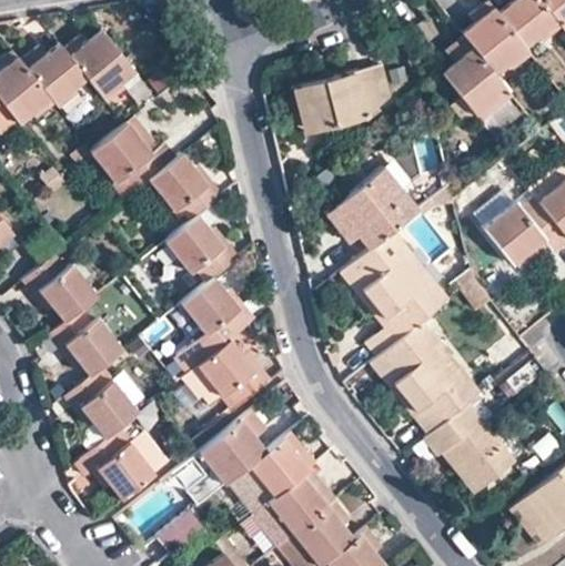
[(556,21),(538,0),(508,0),(511,2),(497,12),(525,48),(556,21)]
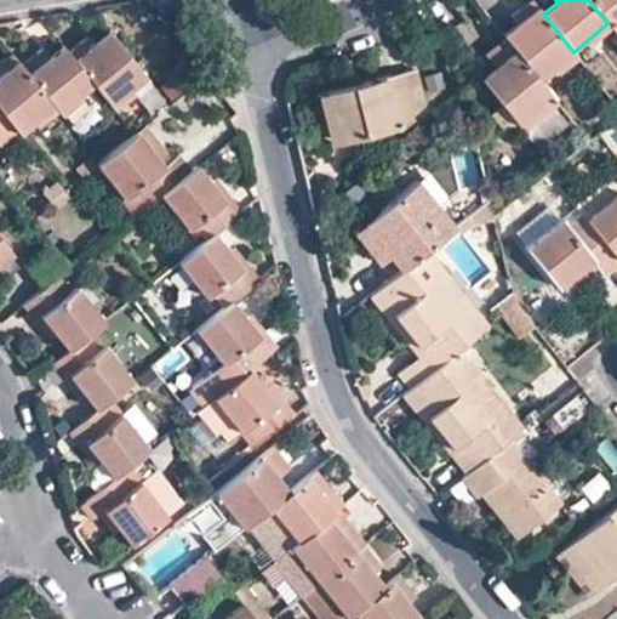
[(616,0),(588,0),(607,23),(612,29),(616,34),(616,0)]
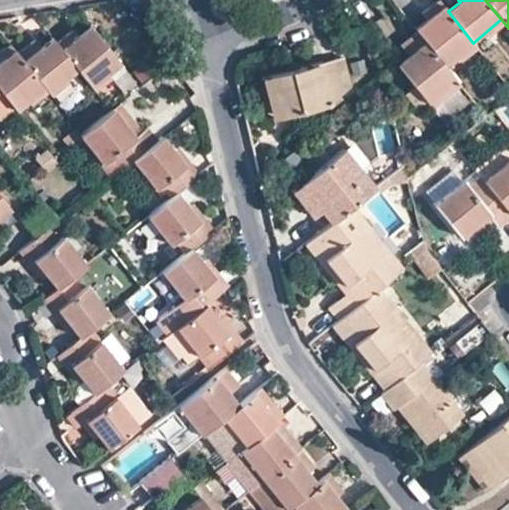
[(473,43),(448,11),(444,7),(439,1),(422,14),(427,20),(415,30),(417,33),(425,43),(445,67),(457,58),(474,45),(473,43)]
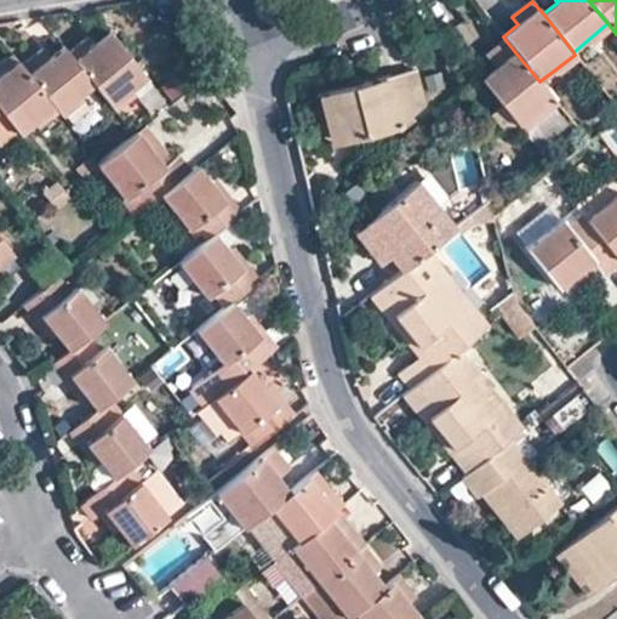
[(146,11),(138,15),(141,23),(149,20),(146,11)]
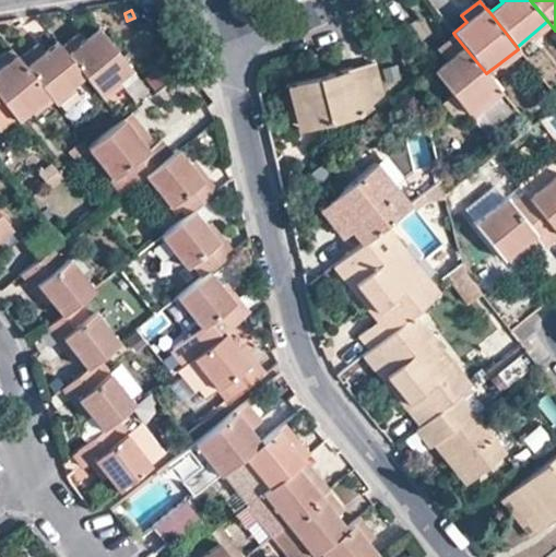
[(97,31),(85,40),(67,54),(85,79),(99,96),(119,82),(131,72),(97,31)]
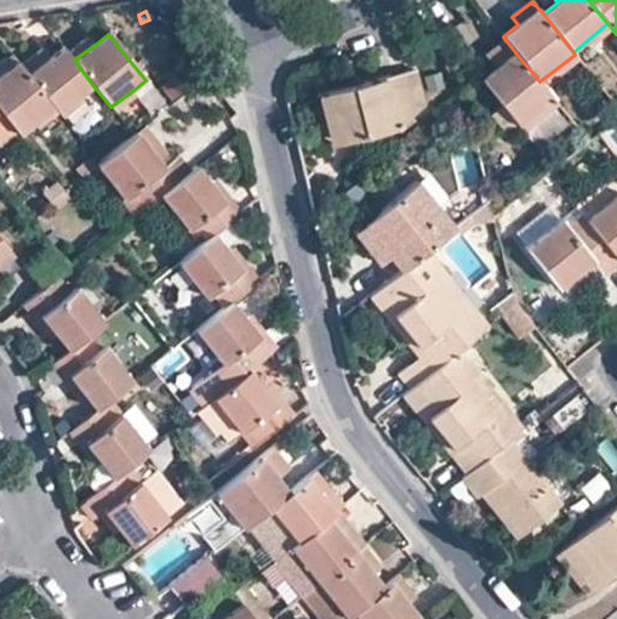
[(74,60),(95,45),(90,39),(68,54),(74,60)]
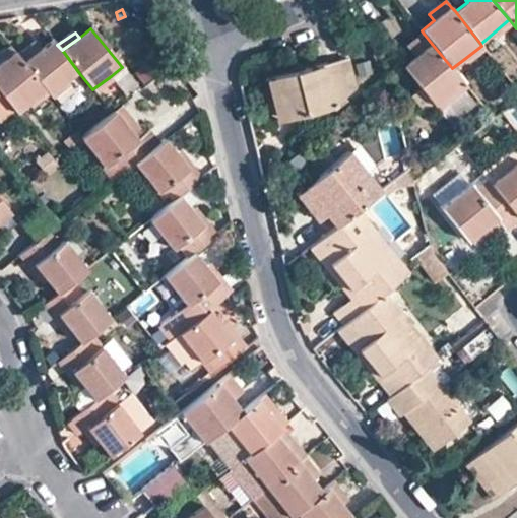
[(452,68),(432,44),(424,34),(407,47),(415,56),(403,65),(422,88),(434,105),(464,83),(452,68)]
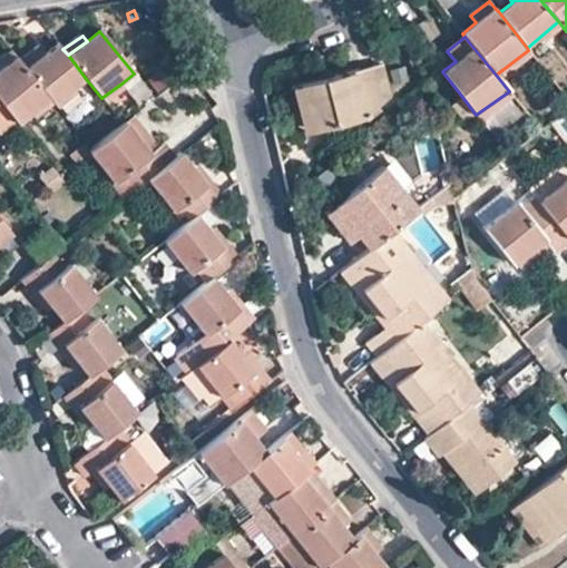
[(68,55),(62,49),(59,45),(46,55),(26,69),(50,99),(55,106),(74,90),(87,80),(68,55)]
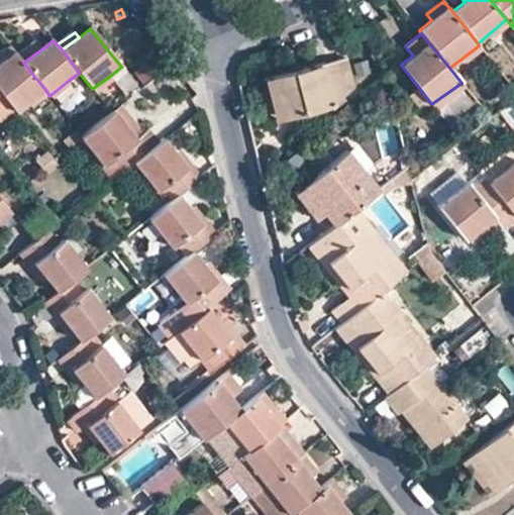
[(35,43),(17,56),(23,63),(41,49),(35,43)]
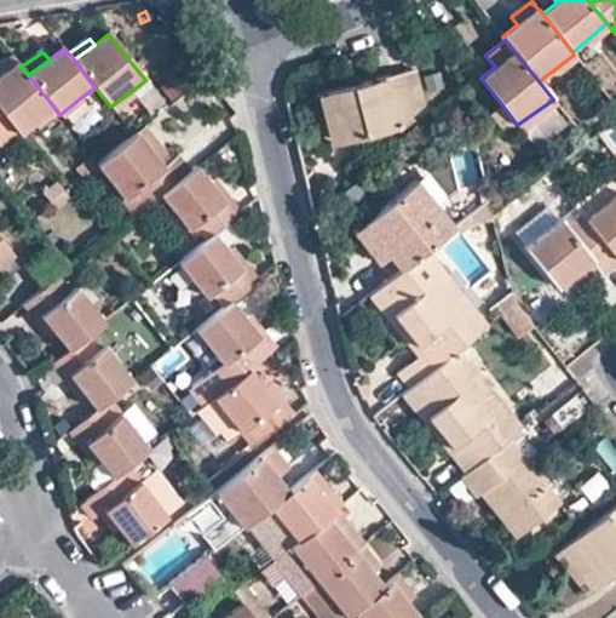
[(0,75),(18,63),(12,55),(0,63),(0,75)]
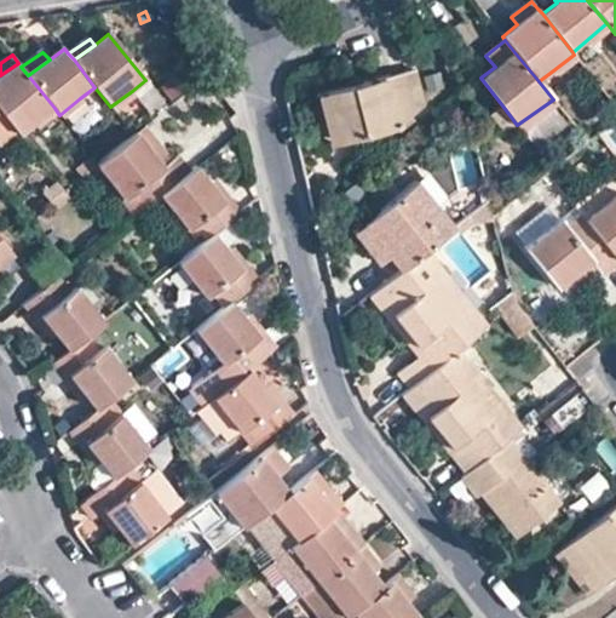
[(201,68),(191,55),(184,61),(193,73),(201,68)]
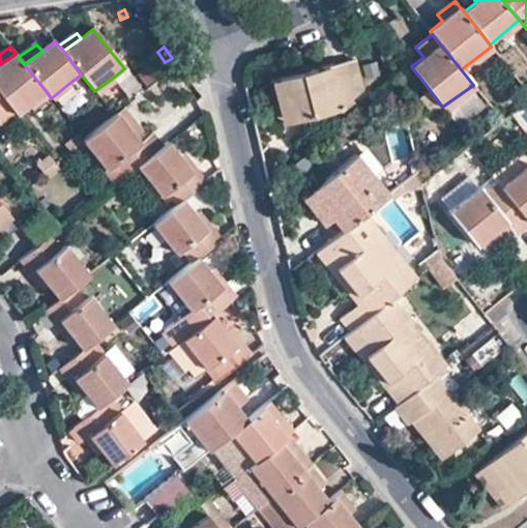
[(477,66),(496,52),(491,47),(473,60),(477,66)]
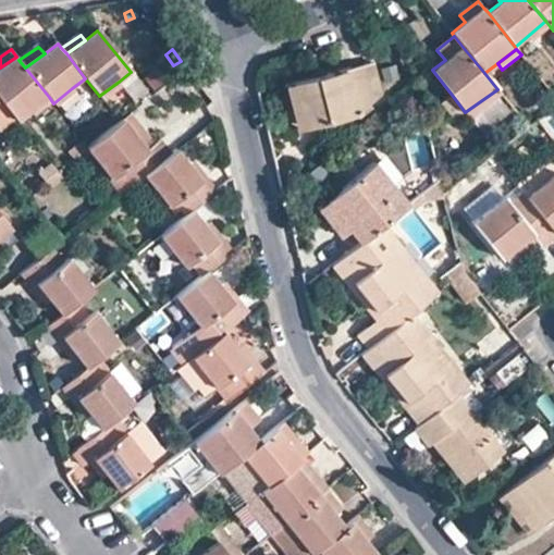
[(19,60),(16,57),(0,68),(0,97),(1,99),(19,121),(32,111),(49,97),(25,68),(19,60)]
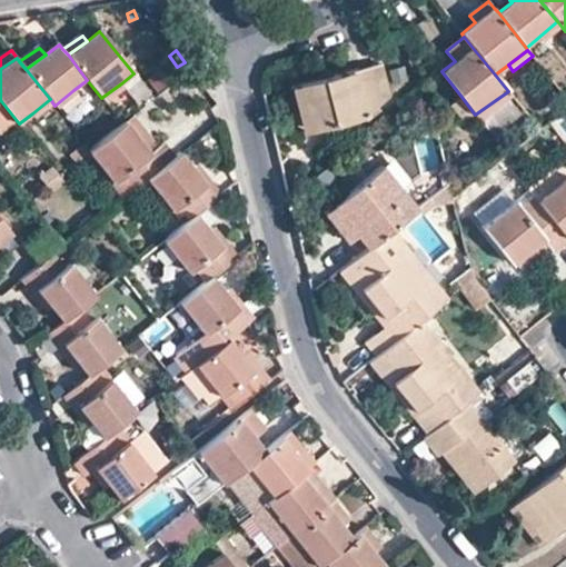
[(383,67),(300,86),(311,131),(365,117),(378,107),(390,98),(383,67)]
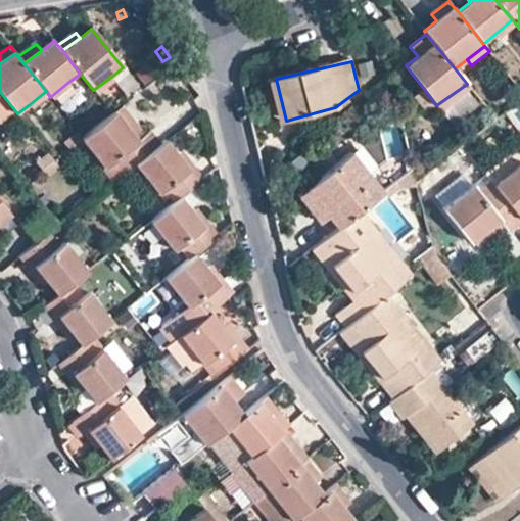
[(115,83),(111,77),(93,90),(98,96),(115,83)]
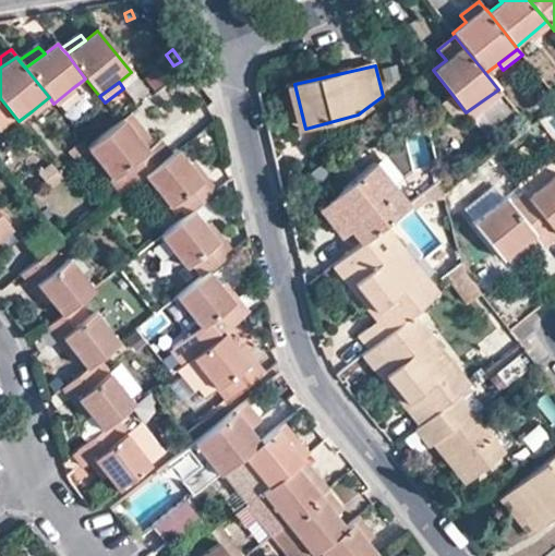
[(305,129),(294,84),(287,86),(297,131),(305,129)]
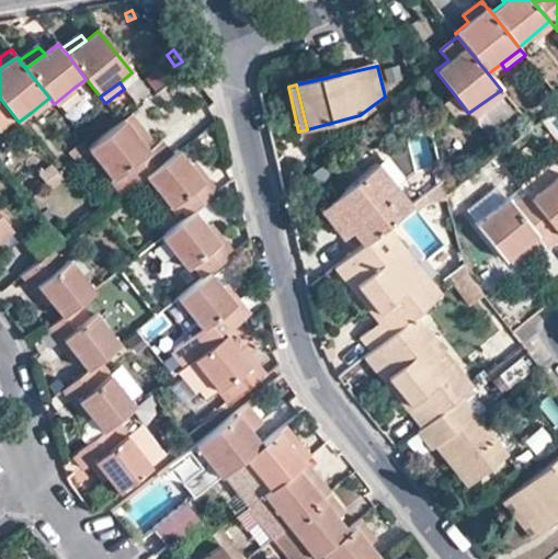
[(72,89),(54,104),(58,110),(77,95),(72,89)]
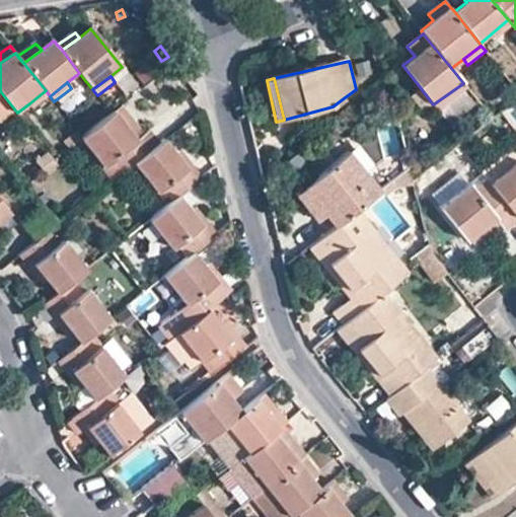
[(467,89),(463,83),(433,104),(438,112),(464,91),(467,89)]
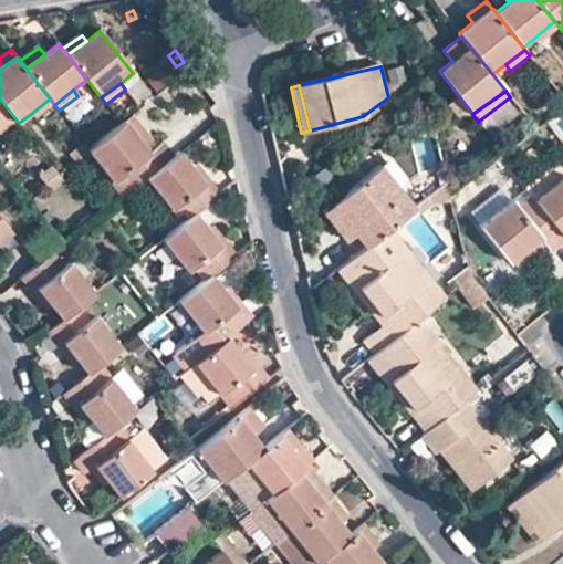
[(462,122),(472,114),(459,96),(449,105),(462,122)]
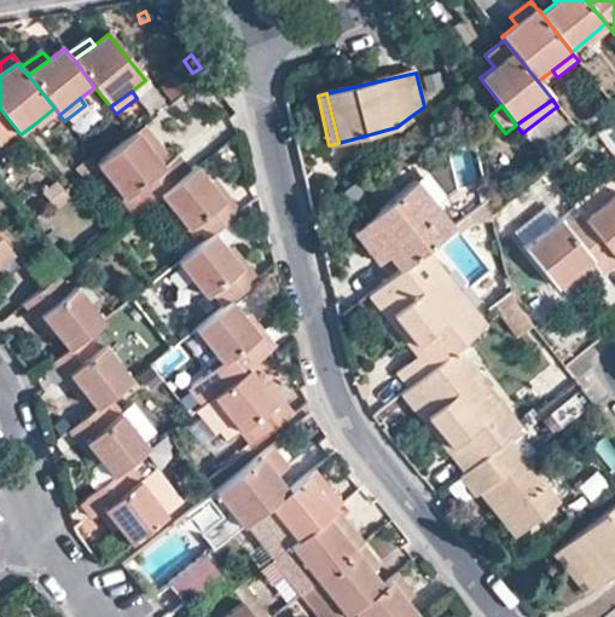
[(59,115),(54,108),(35,124),(40,130),(59,115)]
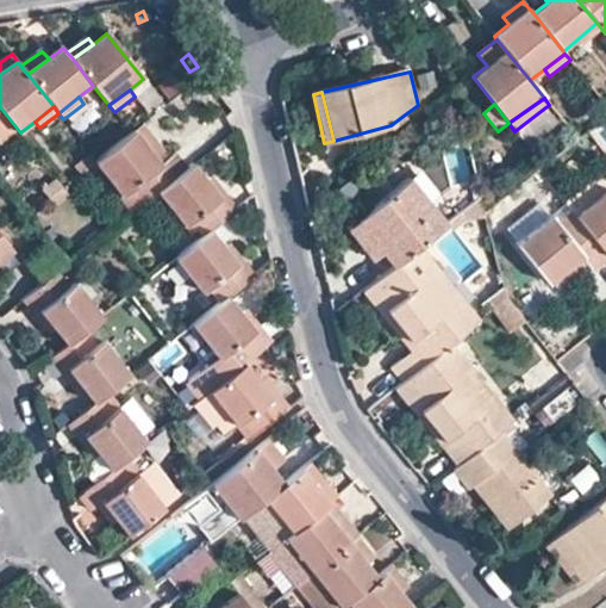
[(558,124),(545,107),(514,131),(528,147),(558,124)]
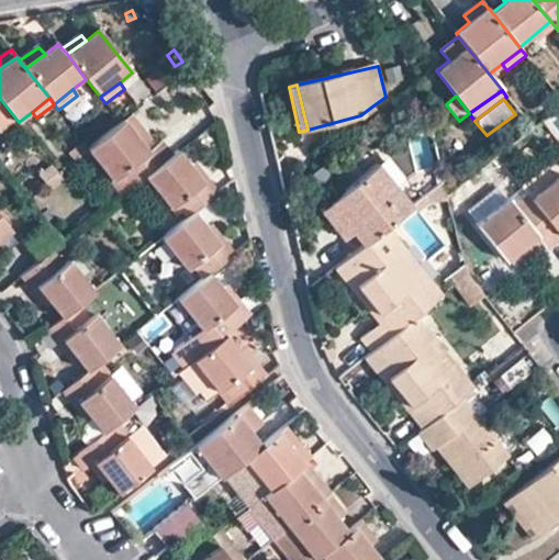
[(378,112),(373,105),(360,115),(365,122),(378,112)]
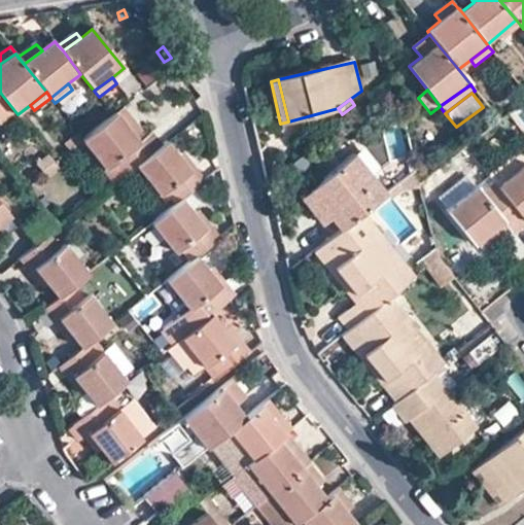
[(126,106),(117,112),(141,141),(149,135),(126,106)]
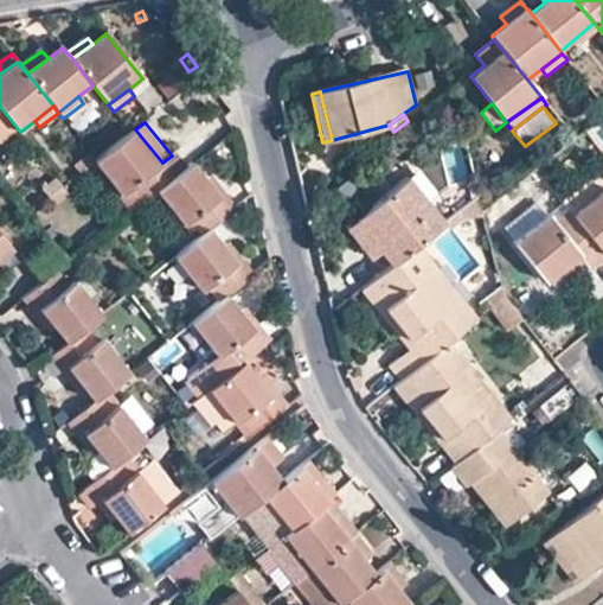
[(135,129),(132,133),(96,159),(135,212),(160,192),(191,169),(178,152),(172,155),(162,163),(135,129)]
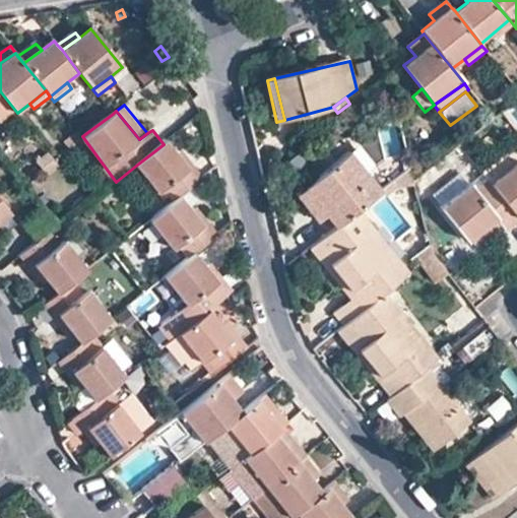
[(82,136),(78,132),(64,142),(69,148),(82,136)]
